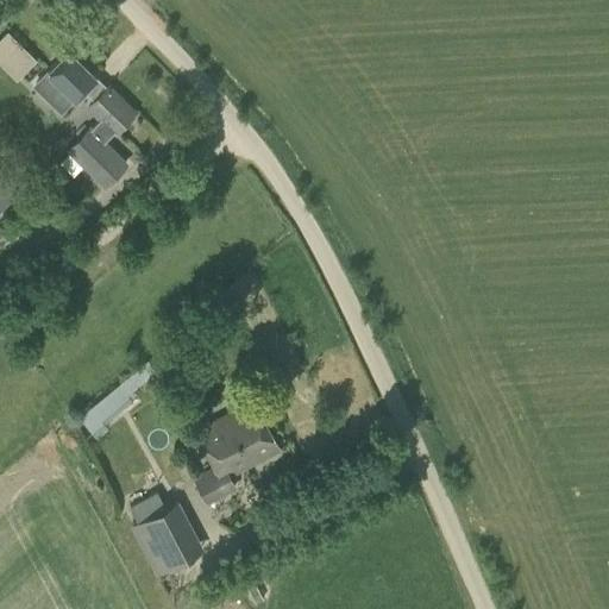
[(20,45),(6,31),(0,37),(0,63),(1,64),(20,45)]
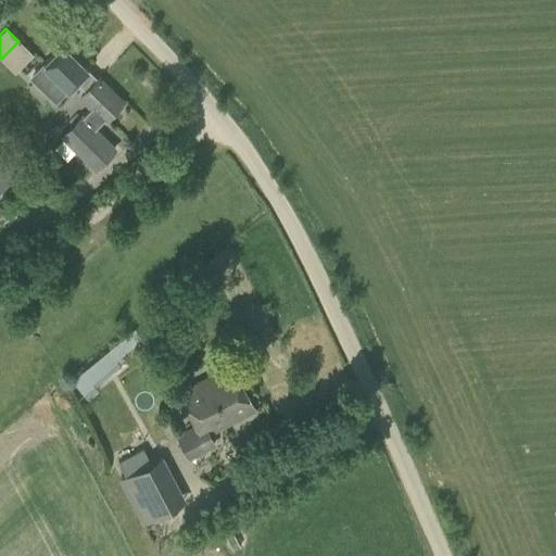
[(60,102),(79,83),(90,93),(83,100),(95,111),(70,135),(91,158),(88,161),(97,171),(116,151),(97,131),(126,102),(100,76),(98,79),(88,70),(86,67),(63,45),(43,64),(33,75),(60,102)]
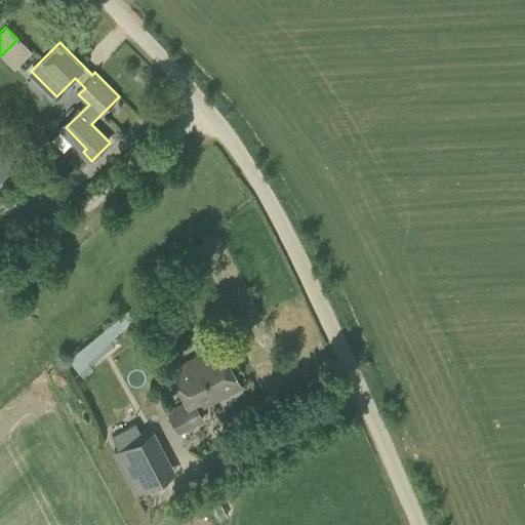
[(0,176),(12,165),(2,154),(0,152),(0,176)]
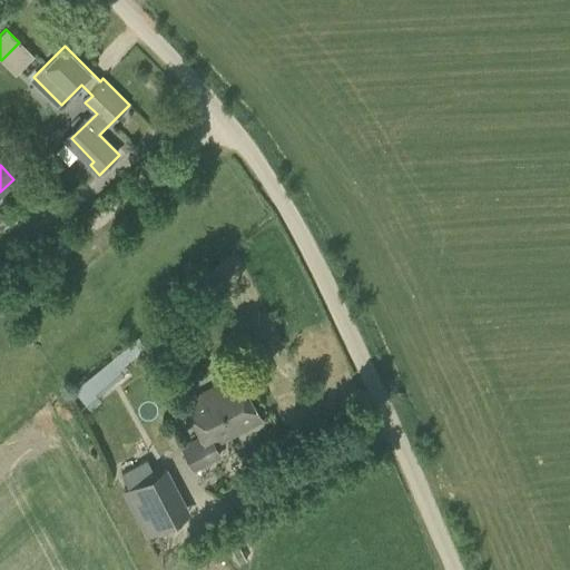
[(238,375),(185,403),(187,408),(202,435),(180,446),(194,472),(223,458),(216,445),(262,421),(238,375)]
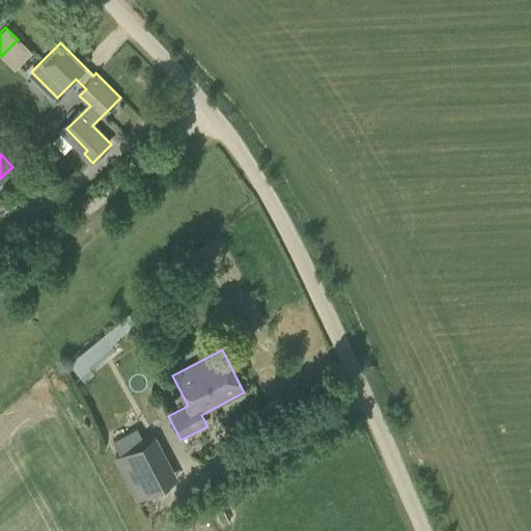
[(136,424),(106,441),(129,479),(158,464),(136,424)]
